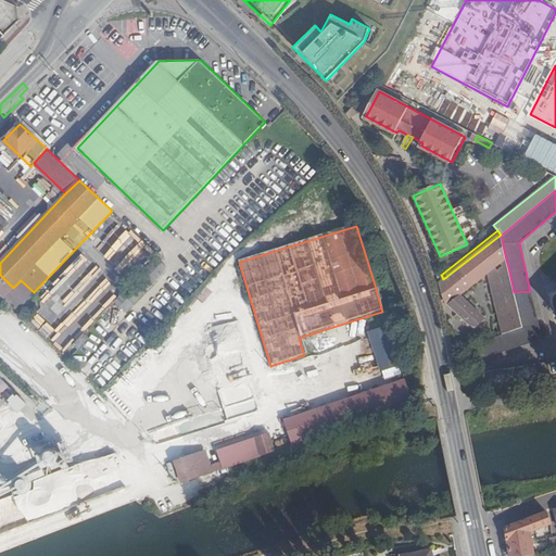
[(440,282),(447,303),(465,323),(475,328),(484,319),(460,295),(494,268),(506,260),(501,235),(443,279),(440,282)]
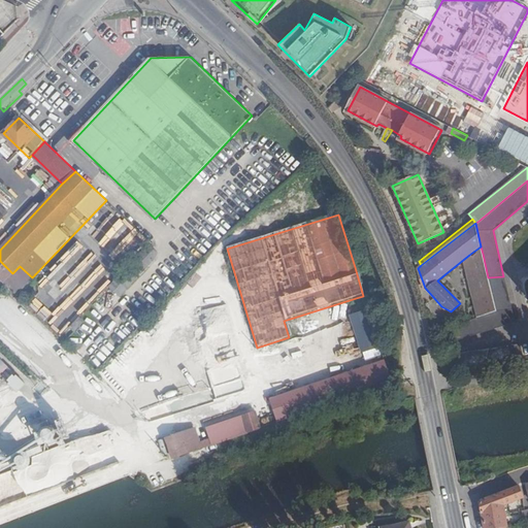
[(481,246),(469,255),(469,258),(483,254),(481,246)]
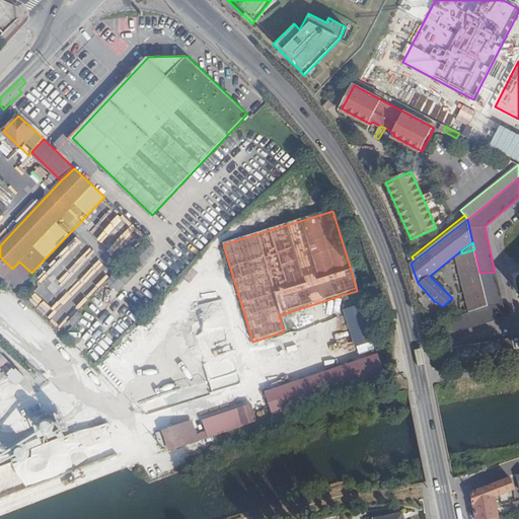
[(110,282),(120,291),(155,254),(154,250),(147,243),(110,282)]
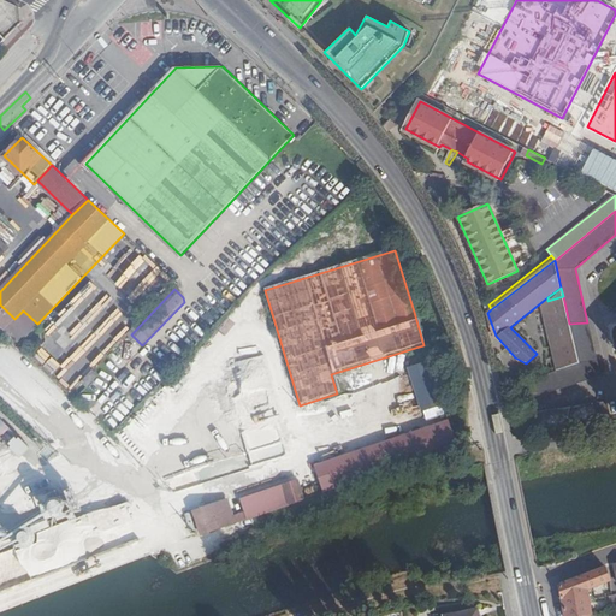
[(554,315),(566,367),(579,363),(569,324),(563,296),(548,301),(550,315),(554,315)]
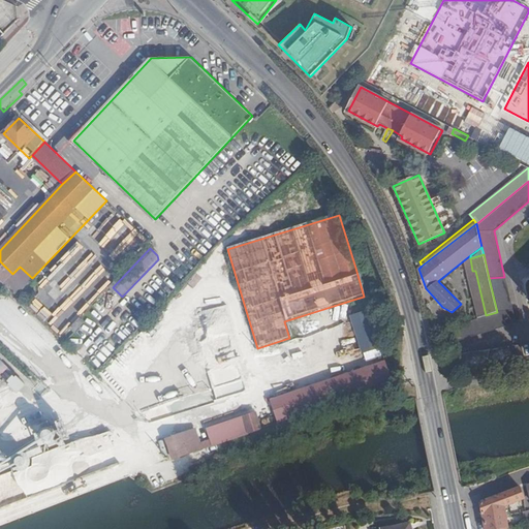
[(0,261),(0,278),(17,294),(32,278),(20,267),(12,274),(0,261)]
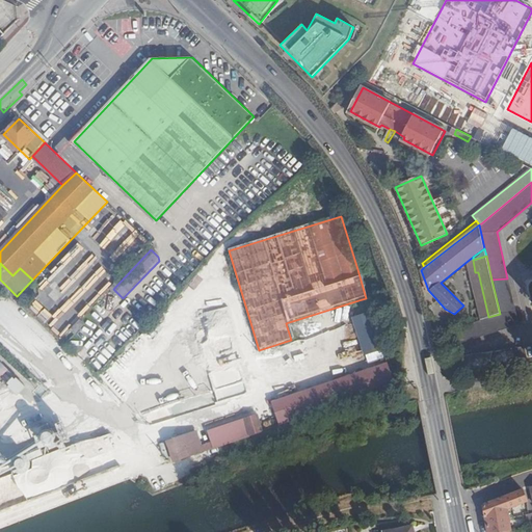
[(488,317),(451,329),(454,344),(517,323),(507,278),(491,280),(500,314),(488,317)]
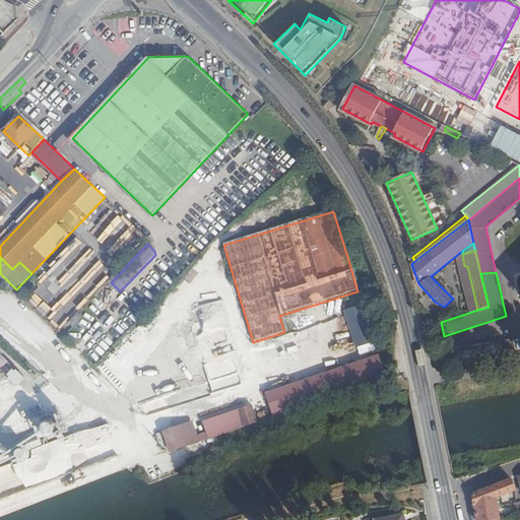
[(358,291),(350,294),(353,304),(361,302),(358,291)]
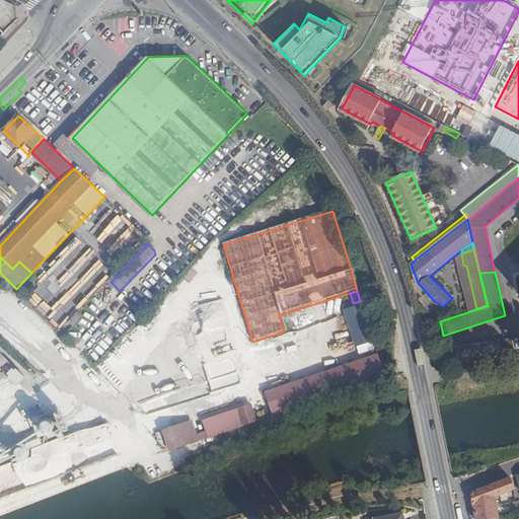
[(345,310),(356,347),(366,344),(371,343),(359,306),(345,310)]
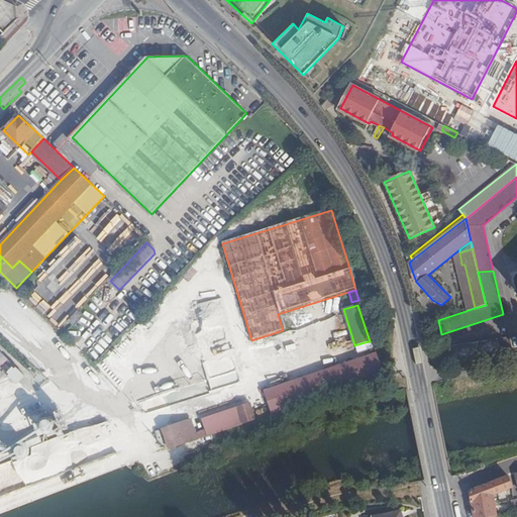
[(78,310),(70,319),(74,324),(83,315),(78,310)]
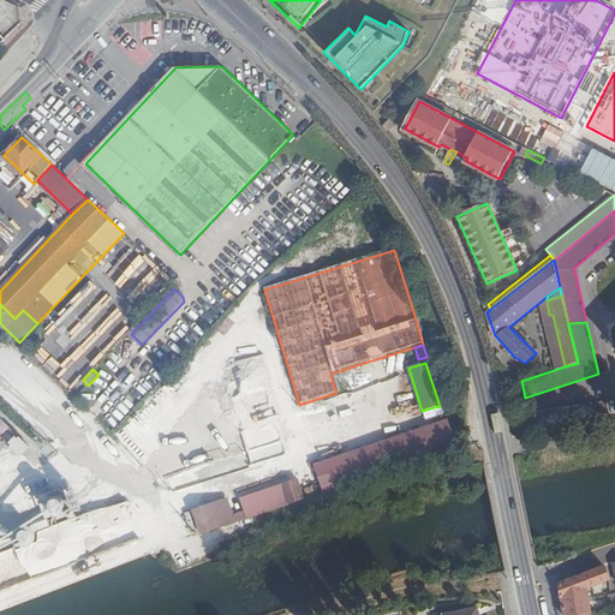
[(29,460),(40,451),(3,411),(0,413),(0,482),(27,458),(29,460)]
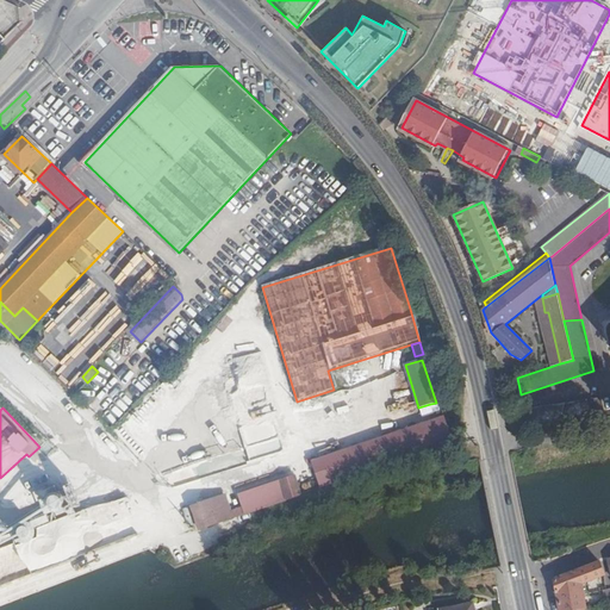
[(343,461),(349,478),(453,442),(444,417),(341,453),(343,461)]
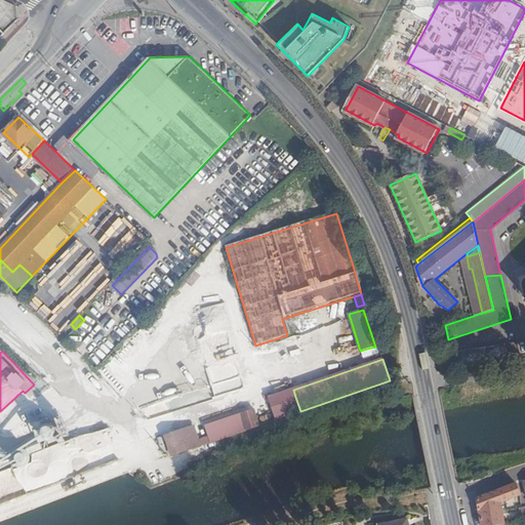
[(209,426),(215,441),(300,411),(295,397),(209,426)]
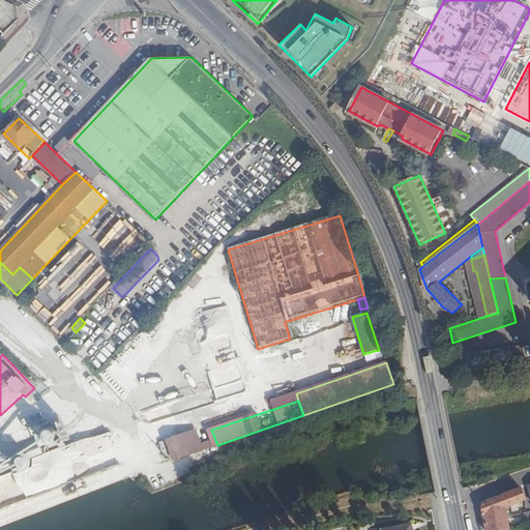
[(199,430),(168,440),(183,457),(206,448),(199,430)]
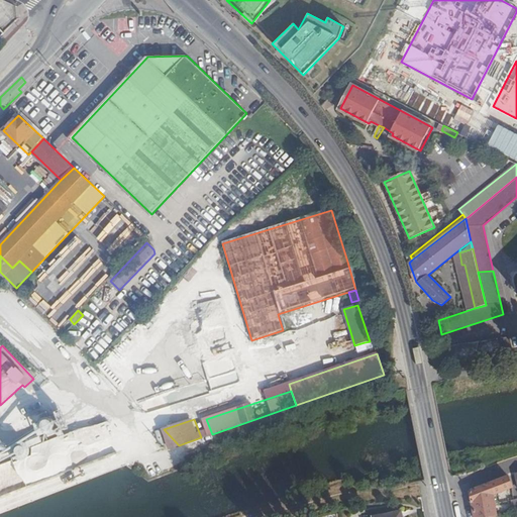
[(472,500),(475,516),(492,516),(497,516),(498,516),(494,494),(512,487),(508,475),(495,481),(471,491),(472,500)]
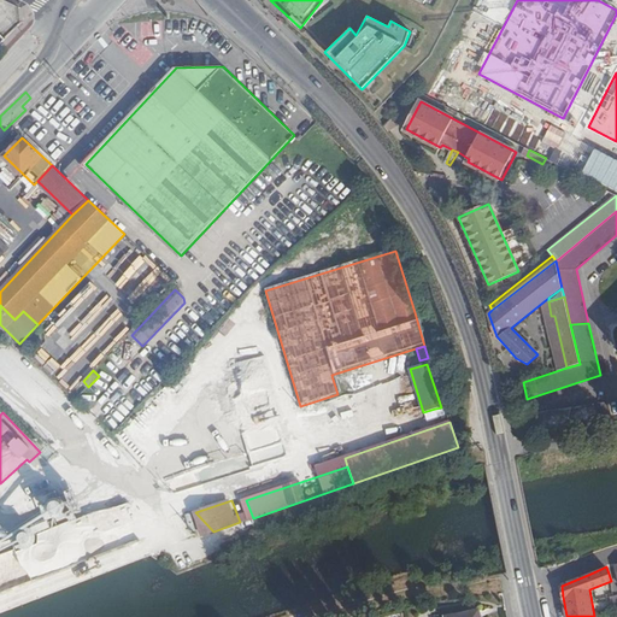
[(559,580),(562,586),(591,574),(588,569),(559,580)]
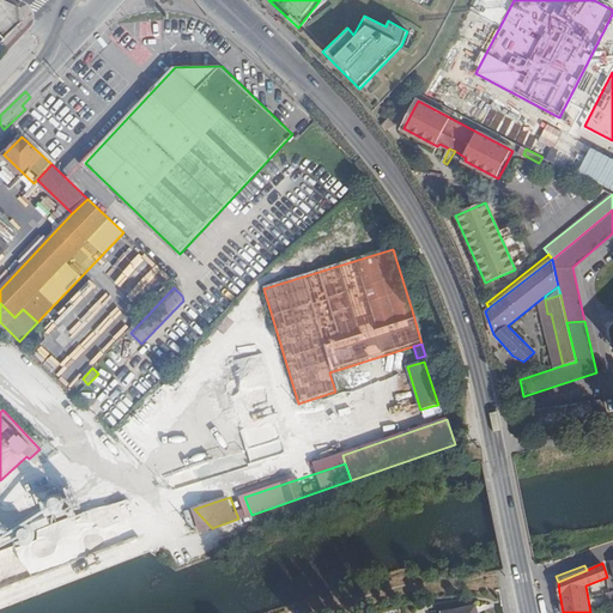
[(550,595),(559,593),(558,582),(548,584),(550,595)]
